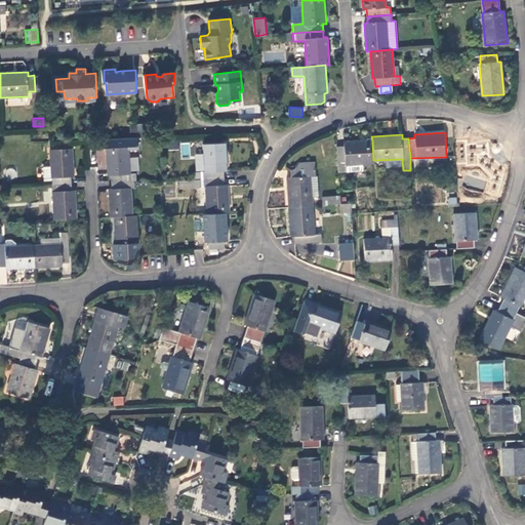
[(112,175),(112,182),(137,180),(136,174),(130,174),(129,148),(139,148),(138,136),(99,138),(101,148),(107,147),(108,175),(112,175)]
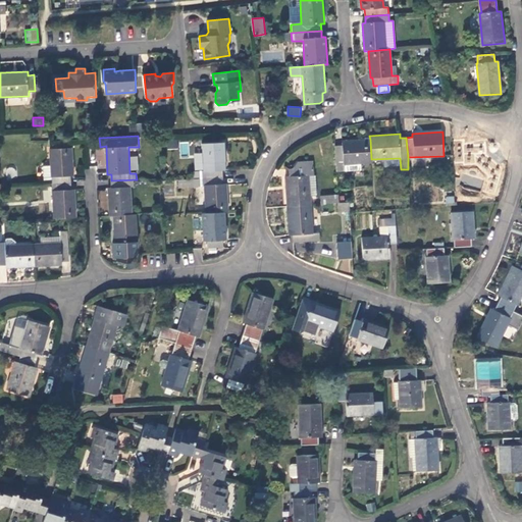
[(361,163),(371,162),(371,159),(370,140),(365,141),(342,142),(343,145),(334,145),(336,171),(360,169),(361,163)]
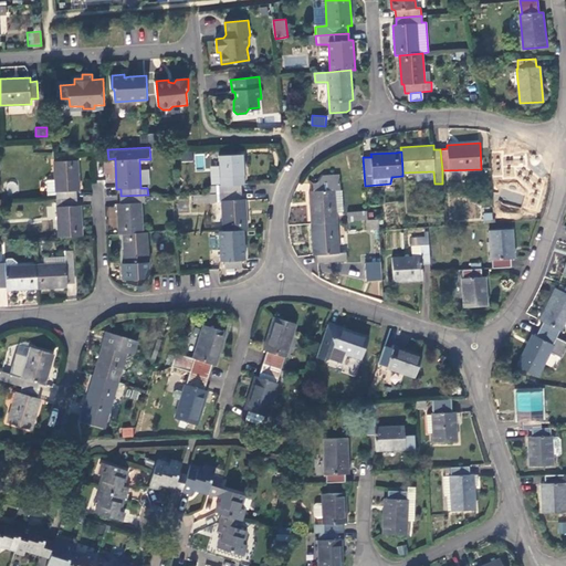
[(216,195),(242,194),(241,185),(244,185),(243,154),(218,155),(220,186),(216,186),(216,195)]
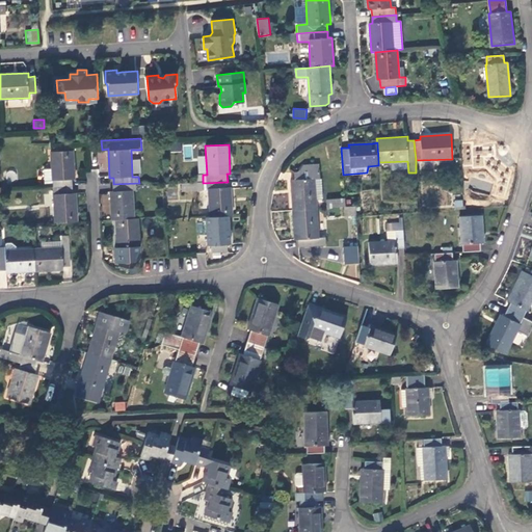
[(52,187),(74,186),(73,179),(75,179),(73,150),(70,150),(70,145),(55,145),(55,151),(51,151),(52,169),(44,168),(45,184),(52,184),(52,187)]
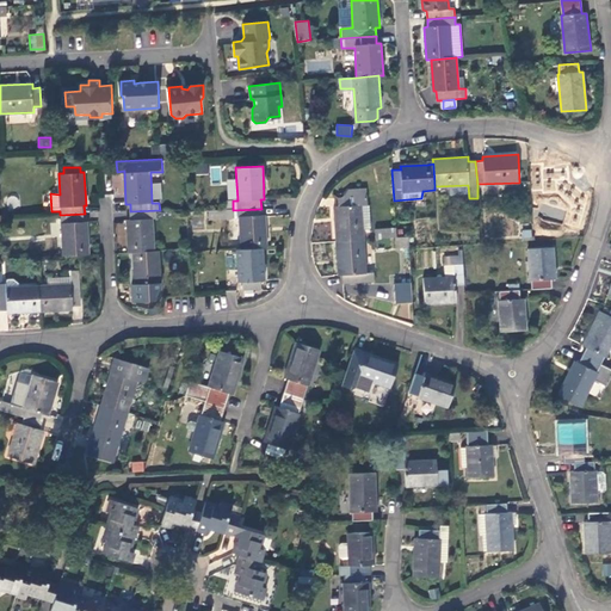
[(539,176),(531,176),(532,196),(541,196),(542,197),(573,195),(572,170),(539,172),(539,176)]
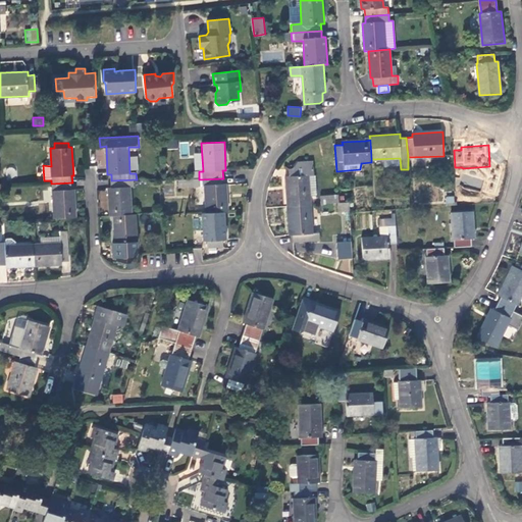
[(284,175),(286,207),(311,206),(310,195),(309,175),(314,174),(313,161),(298,162),(294,167),(288,168),(289,175),(284,175)]
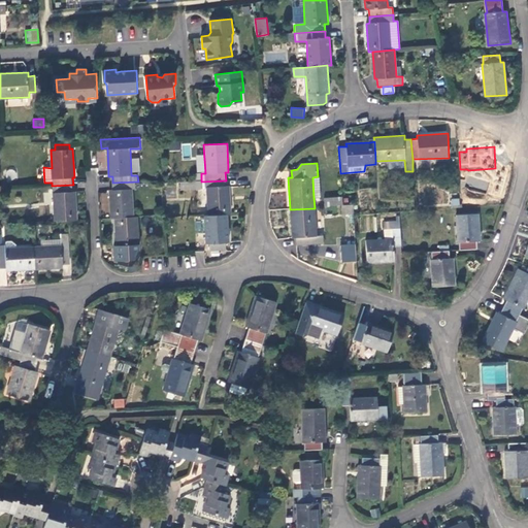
[(109,190),(111,218),(114,218),(134,217),(132,189),(152,188),(151,180),(138,182),(112,183),(113,190),(109,190)]
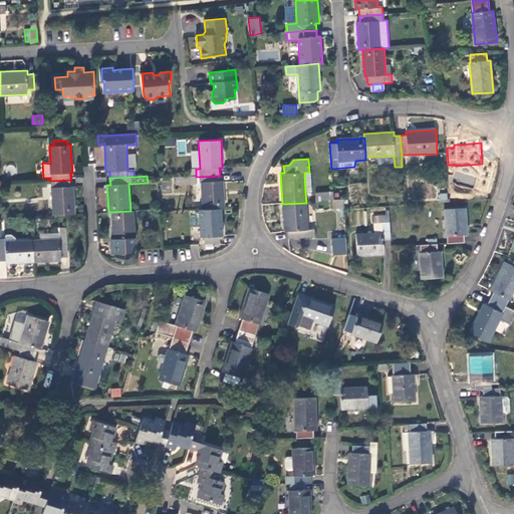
[(220,181),(220,176),(196,177),(197,183),(202,183),(203,210),(220,209),(225,209),(223,181),(220,181)]
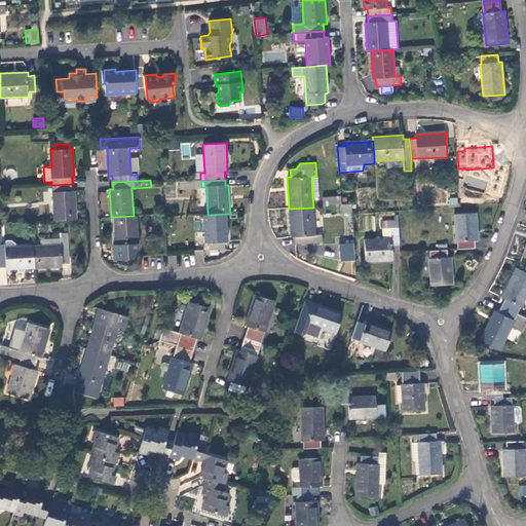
[(194,189),(194,181),(178,182),(179,190),(194,189)]
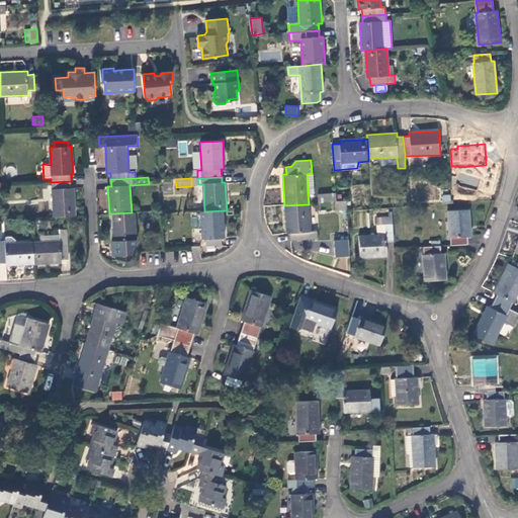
[(72,187),(72,181),(51,182),(54,217),(76,216),(74,187),(72,187)]
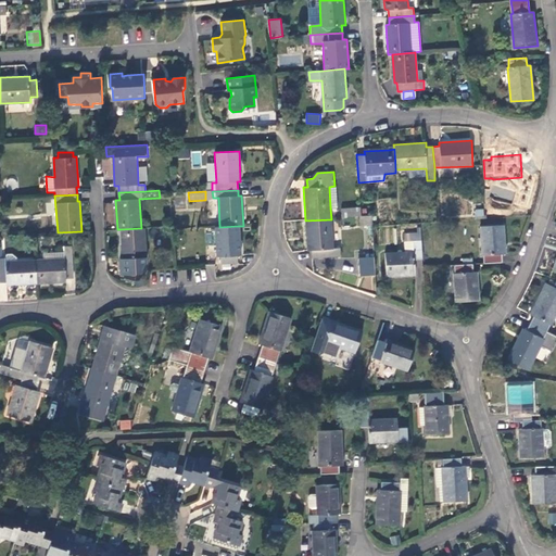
[(341,218),(357,217),(361,216),(359,207),(341,209),(341,218)]
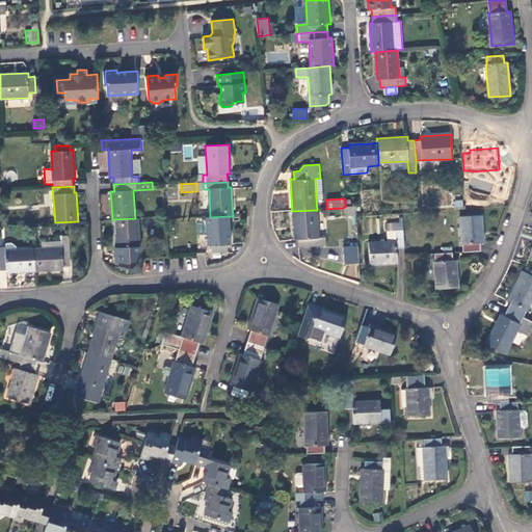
[(343,216),(356,216),(355,207),(345,207),(342,208),(343,216)]
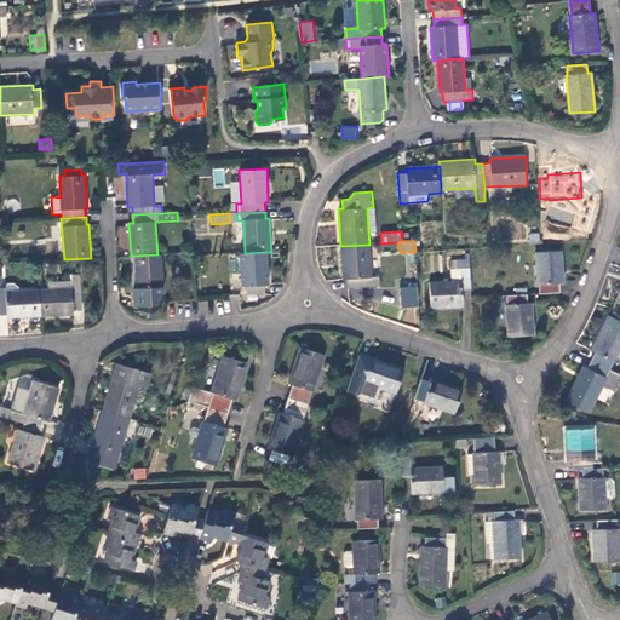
[(369,245),(340,246),(343,279),(348,280),(349,287),(378,286),(378,276),(371,277),(369,245)]
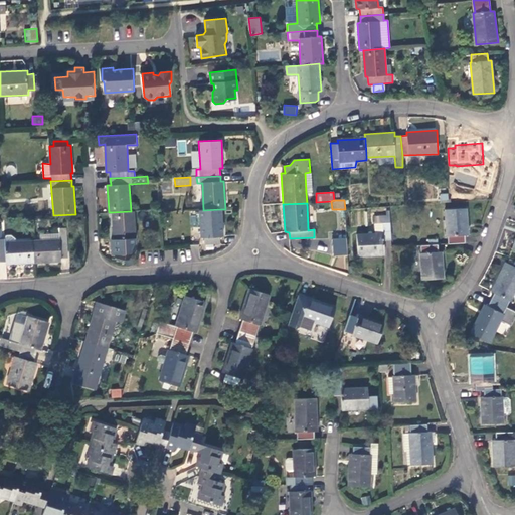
[(220,209),(203,210),(199,210),(201,237),(204,237),(204,244),(221,243),(220,236),(223,236),(220,209)]
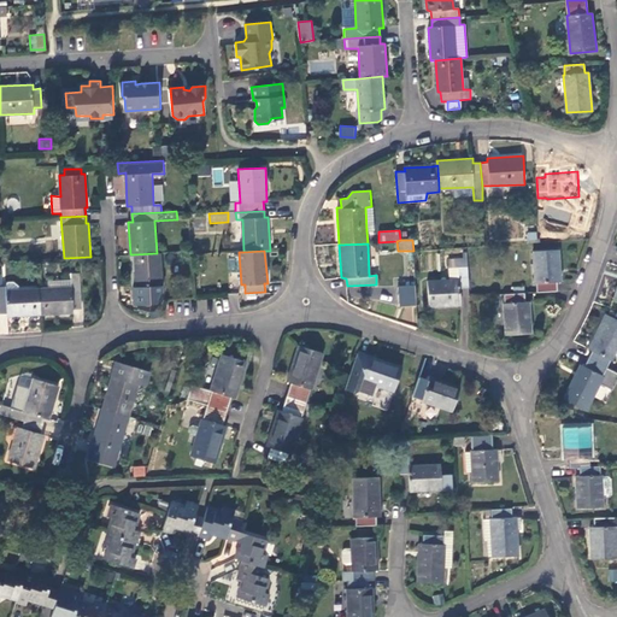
[(558,251),(532,252),(534,283),(536,283),(536,292),(556,291),(556,282),(560,282),(558,251)]
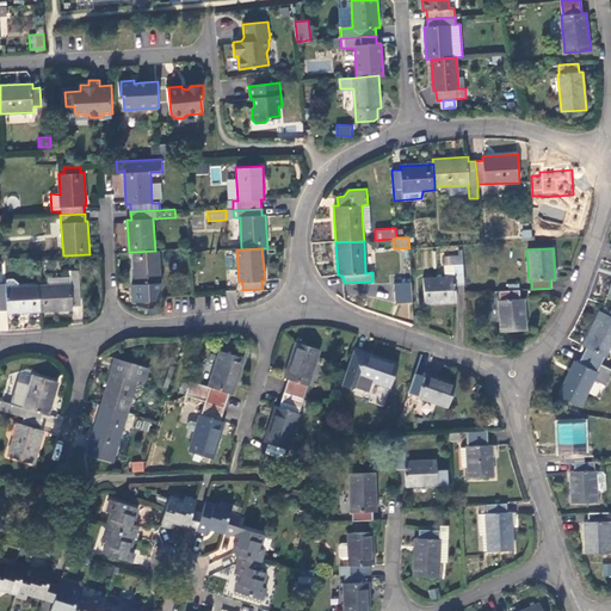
[(155,251),(133,252),(135,284),(131,284),(133,302),(154,300),(159,290),(161,290),(159,251),(155,251)]
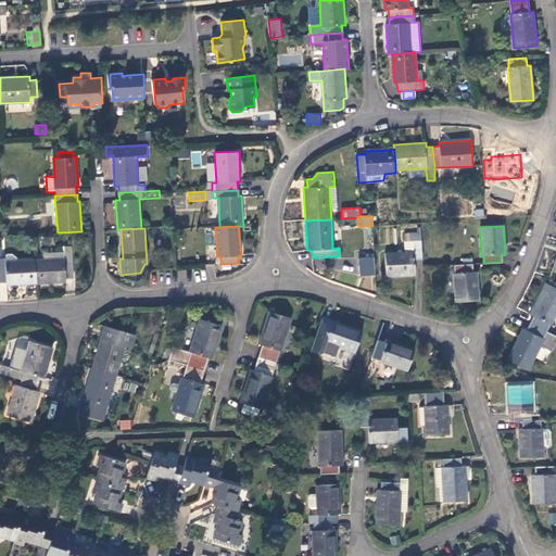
[(422,257),(421,232),(405,234),(406,252),(386,253),(387,276),(416,275),(415,258),(422,257)]
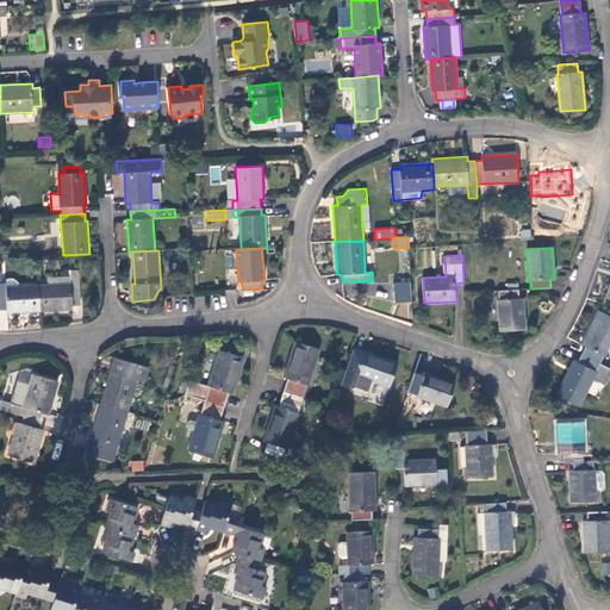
[(39,285),(42,311),(73,309),(73,305),(81,305),(79,269),(69,269),(69,278),(70,282),(48,284),(39,285)]
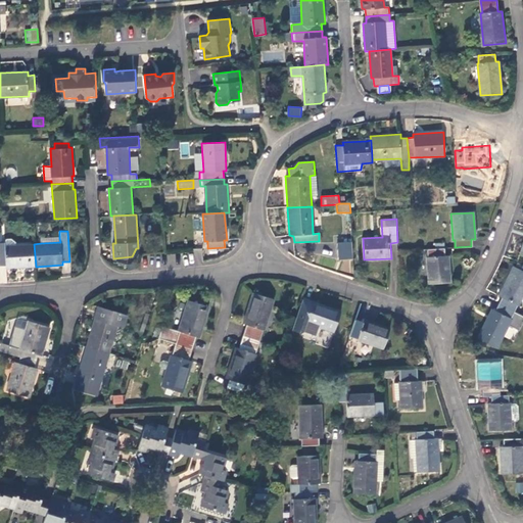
[(7,268),(36,267),(34,244),(16,245),(16,242),(11,239),(7,239),(5,242),(0,242),(0,266),(6,266),(7,268)]
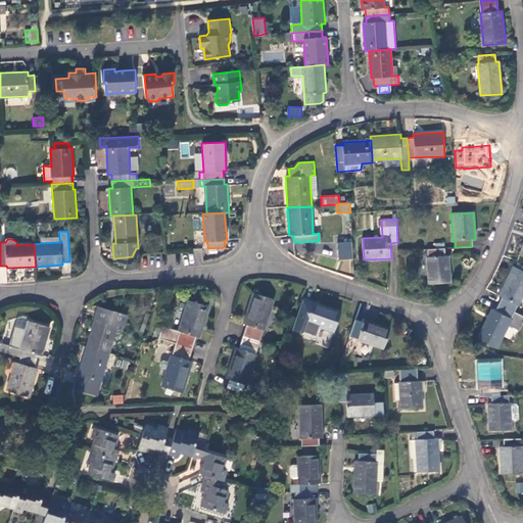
[(338,259),(352,259),(352,241),(337,242),(338,259)]
